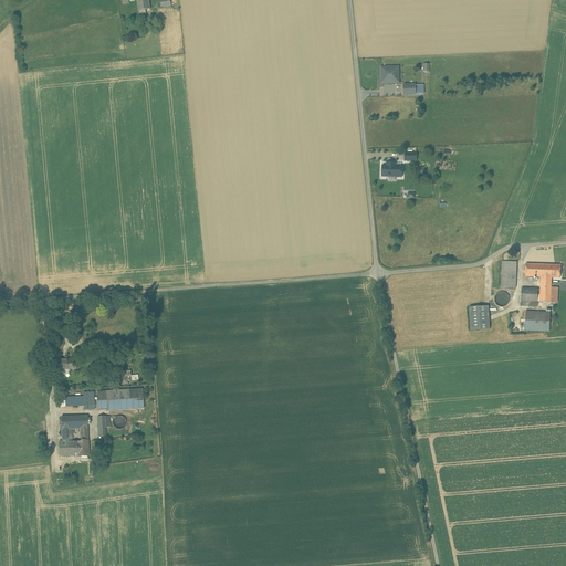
[(148,0),(136,0),(138,11),(145,10),(150,9),(148,0)]
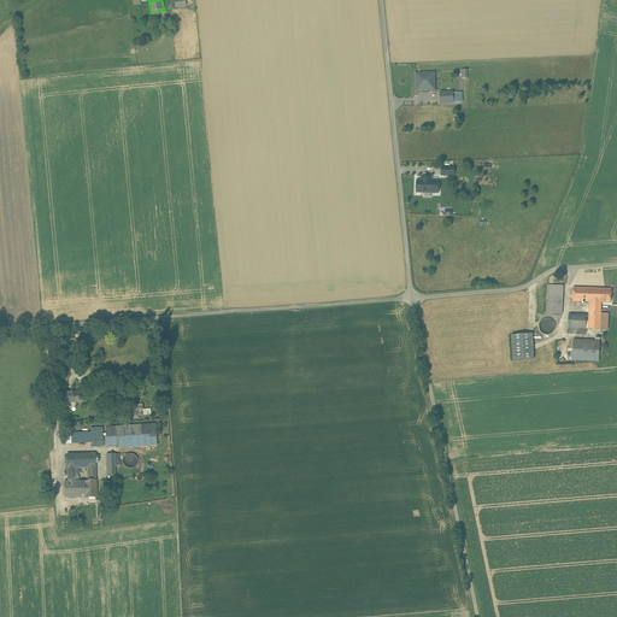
[(433,74),(416,74),(417,90),(430,90),(430,80),(433,80),(433,74)]
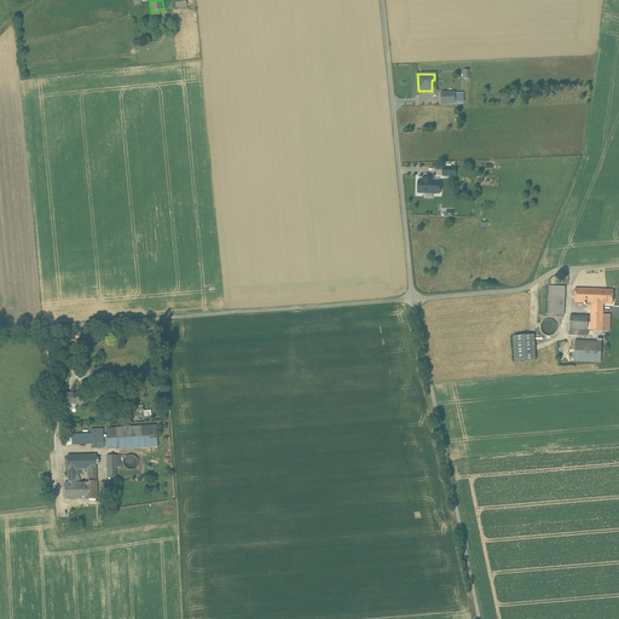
[(433,179),(426,178),(426,181),(418,181),(418,194),(439,194),(440,181),(433,181),(433,179)]
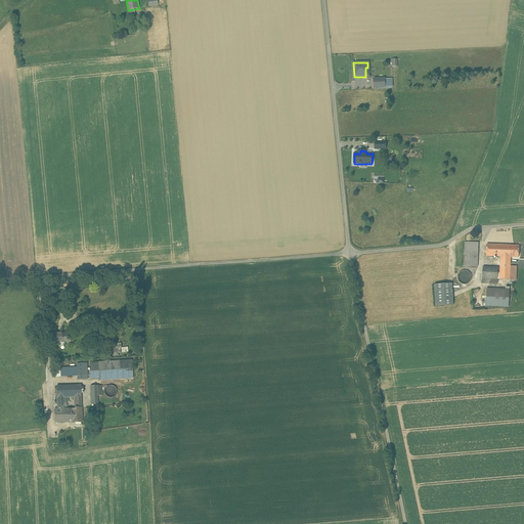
[(478,243),(465,242),(465,251),(478,252),(478,243)]
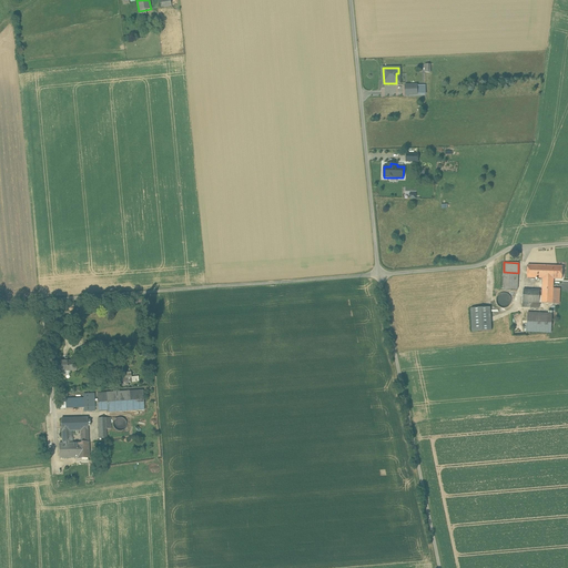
[(549,266),(527,265),(527,277),(543,279),(549,279),(549,266)]
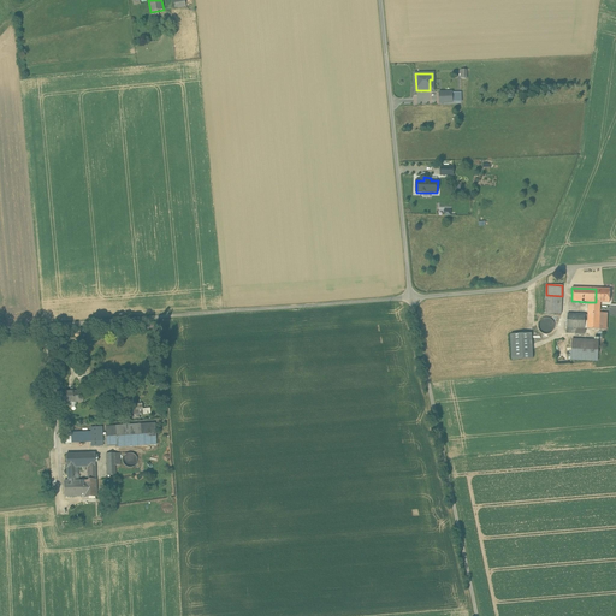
[(610,289),(596,289),(596,302),(600,302),(610,302),(610,289)]
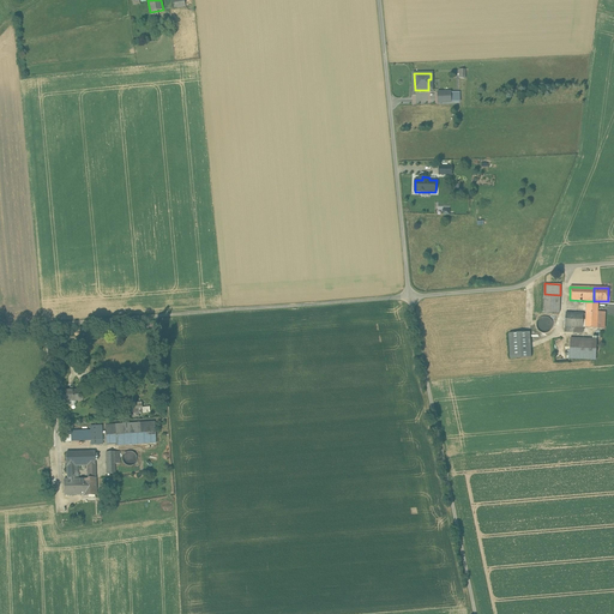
[(560,295),(545,294),(545,312),(559,313),(560,295)]
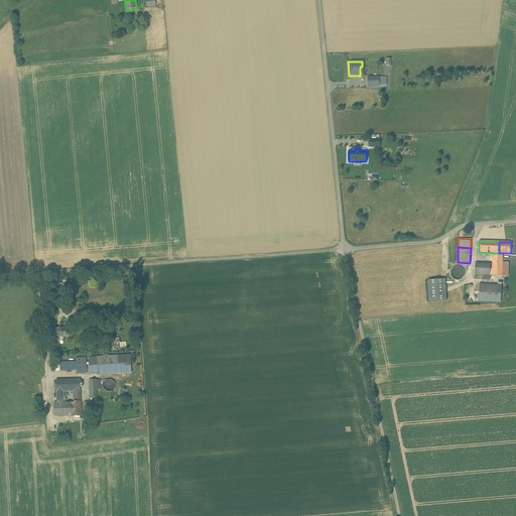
[(499,253),(493,253),(492,275),(502,275),(502,261),(503,253),(499,253)]
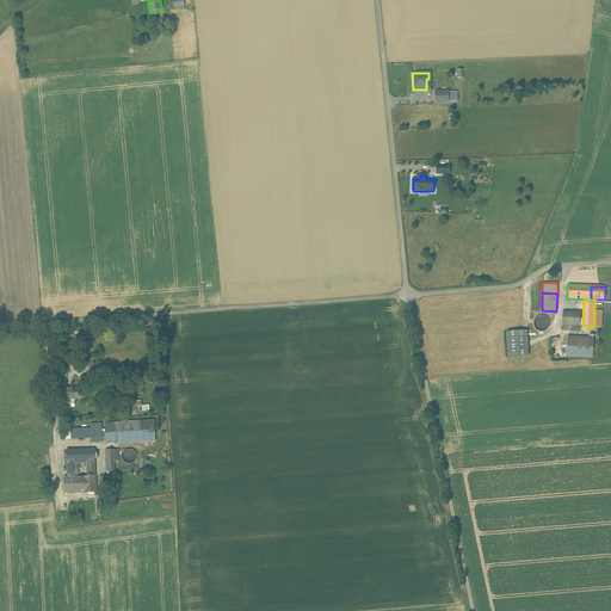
[(581,313),(563,312),(562,325),(580,326),(581,313)]
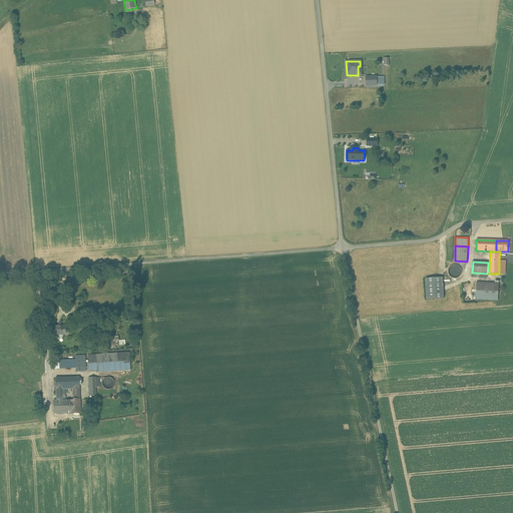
[(461,274),(462,272),(461,269),(460,267),(458,265),(455,265),(453,265),(450,267),(449,269),(448,272),(449,274),(450,276),(453,278),(455,278),(458,278),(460,276),(461,274)]
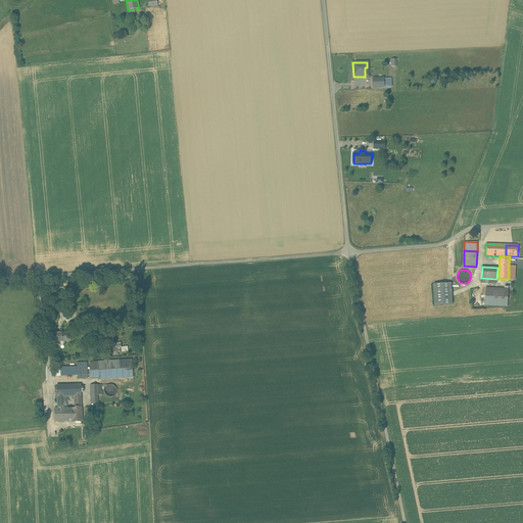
[(452,283),(433,284),(434,305),(453,304),(452,283)]
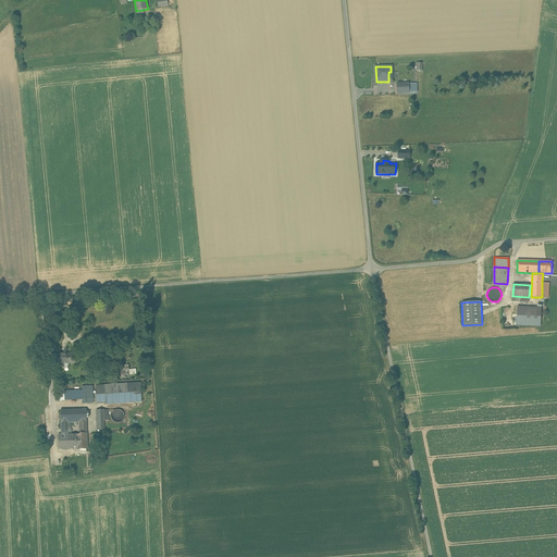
[(541,308),(518,307),(517,325),(541,326),(541,308)]
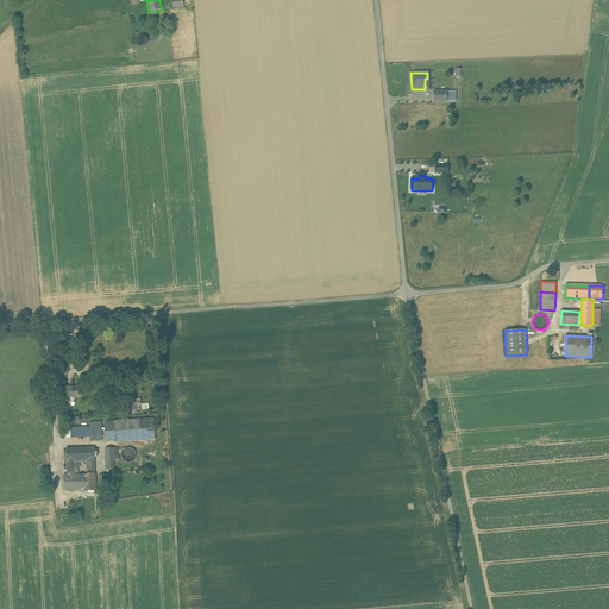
[(81,387),(56,388),(57,399),(82,397),(81,387)]
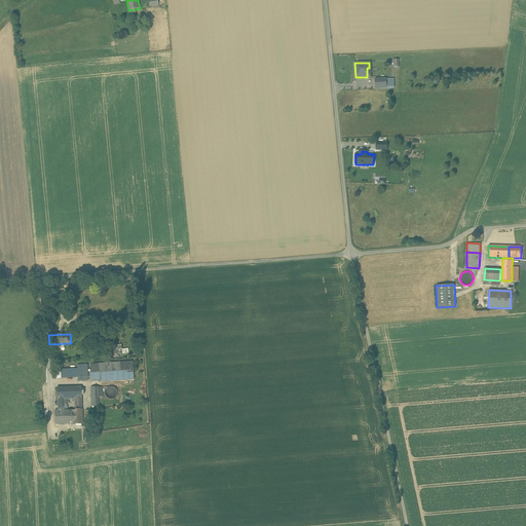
[(133,362),(89,365),(90,380),(100,380),(100,381),(134,379),(133,362)]
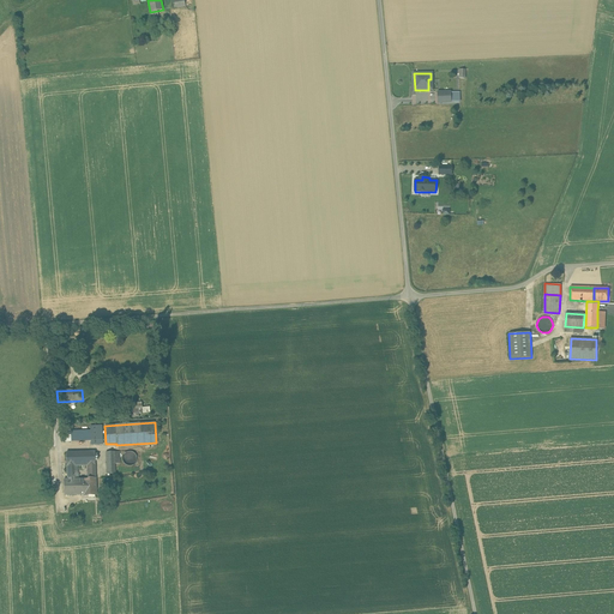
[(102,426),(91,426),(91,431),(91,440),(91,445),(103,444),(102,426)]
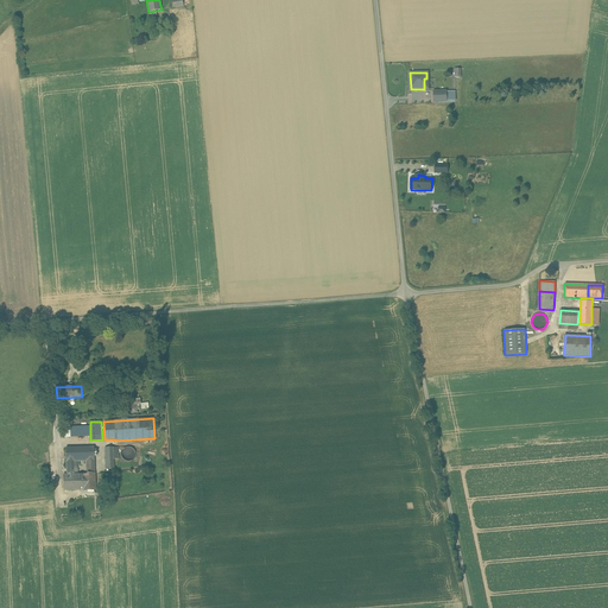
[(90,426),(69,428),(69,437),(90,436),(90,426)]
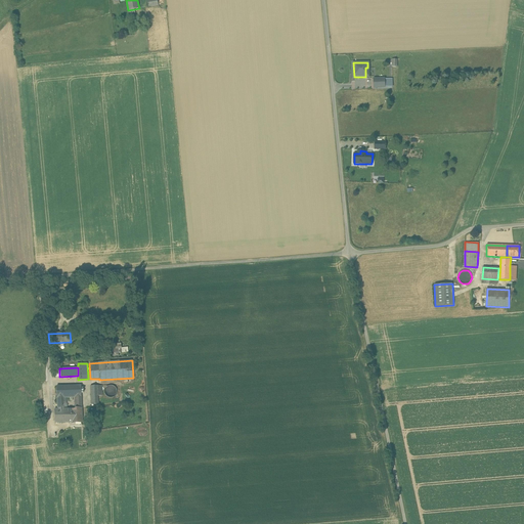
[(81,386),(56,387),(56,397),(67,397),(75,397),(81,396),(81,386)]
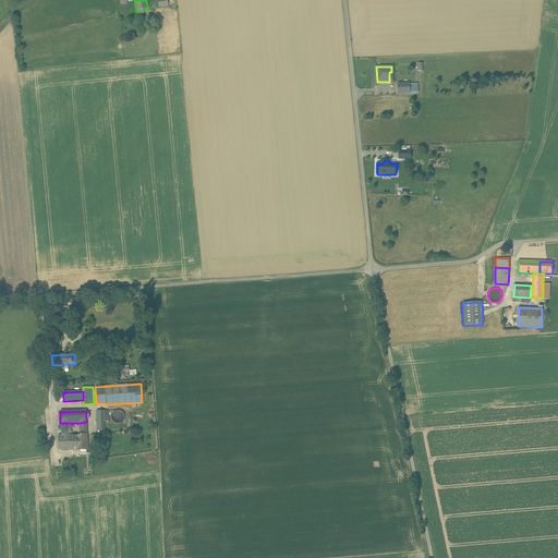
[(71,423),(60,423),(61,436),(58,436),(58,450),(76,449),(75,435),(71,435),(71,423)]
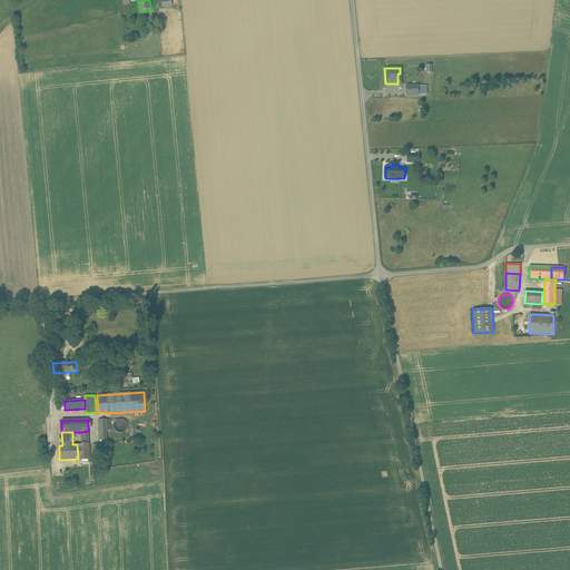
[(88,438),(81,438),(81,444),(77,444),(78,459),(89,459),(88,438)]
